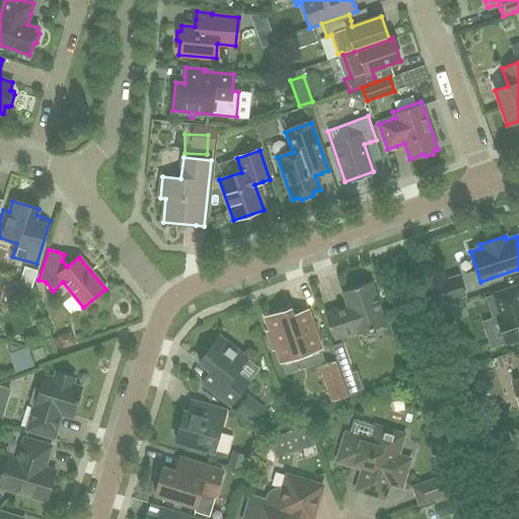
[(431,285),(437,305),(464,296),(460,286),(457,277),(431,285)]
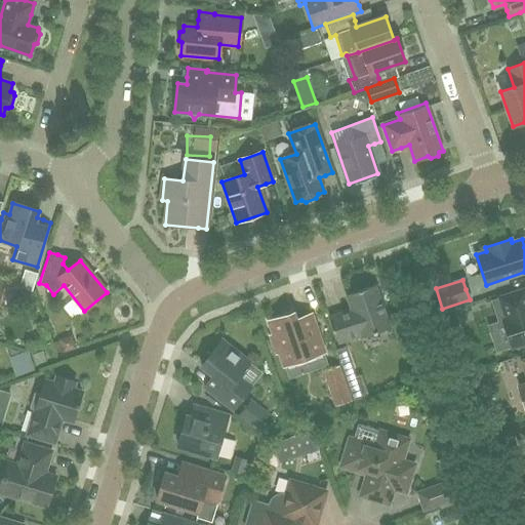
[(341,314),(329,318),(337,342),(361,335),(362,337),(389,328),(374,285),(347,295),(352,310),(341,314)]
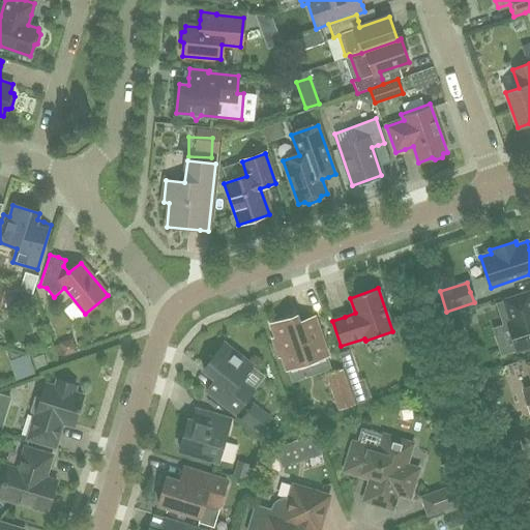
[(529,295),(529,293),(504,301),(510,322),(507,323),(517,351),(529,346),(529,295)]
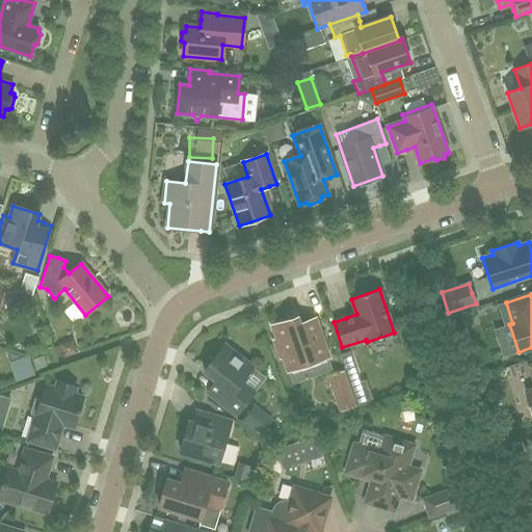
[(502,315),(485,321),(498,352),(514,346),(502,315)]
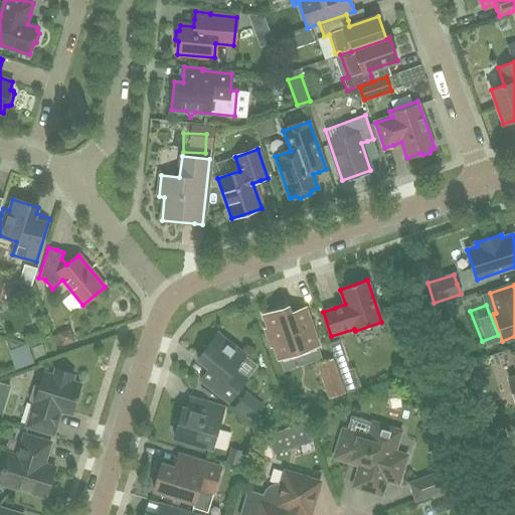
[(265,331),(271,346),(275,345),(279,358),(317,345),(305,310),(284,317),(281,310),(265,316),(269,330),(265,331)]
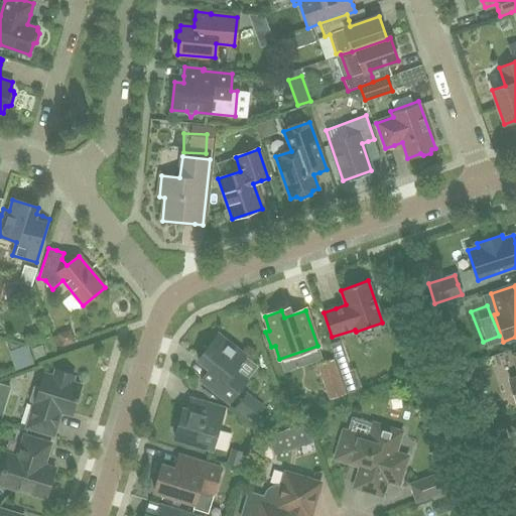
[(198,360),(209,369),(204,375),(199,382),(206,387),(207,385),(230,403),(243,386),(231,376),(246,357),(218,335),(198,360)]
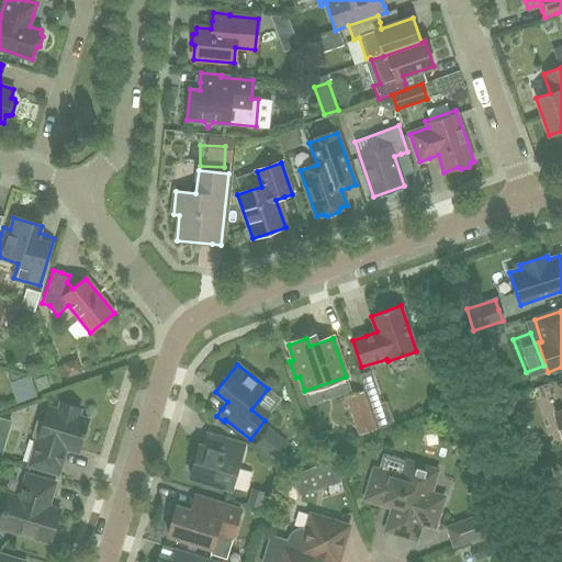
[(38,390),(49,386),(46,375),(35,380),(38,390)]
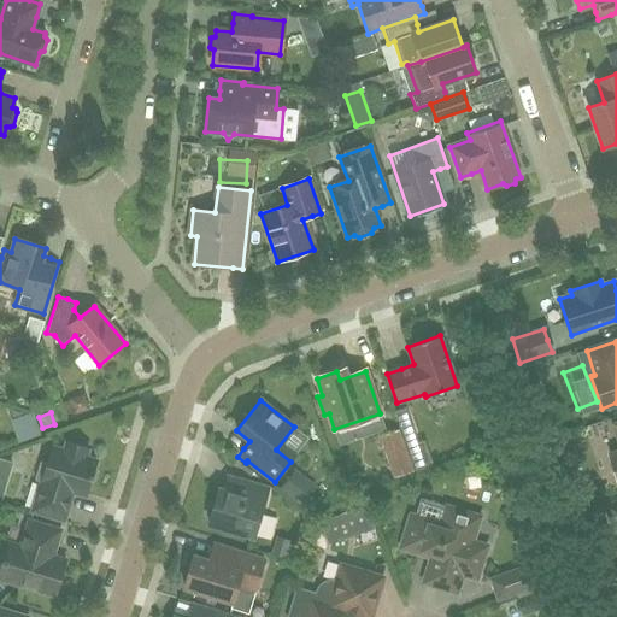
[(398,430),(380,436),(394,479),(412,471),(398,430)]
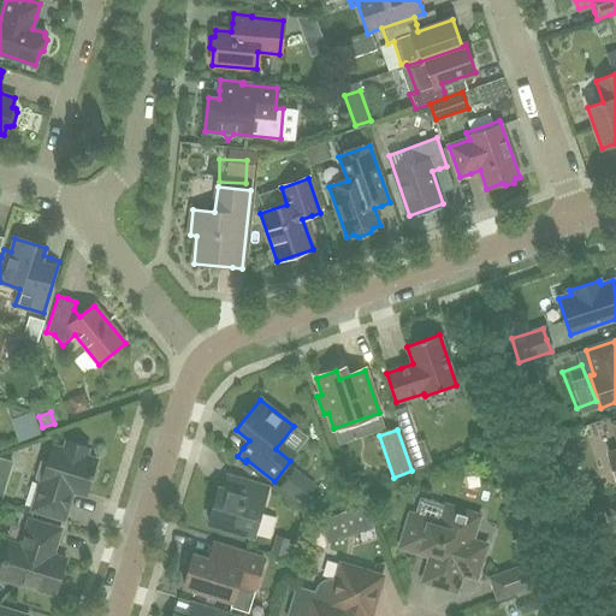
[(42,481),(34,509),(64,519),(66,508),(70,498),(67,498),(71,490),(86,495),(92,478),(93,478),(94,474),(93,474),(96,461),(84,457),(88,449),(67,442),(65,451),(53,448),(48,463),(41,461),(35,479),(42,481)]
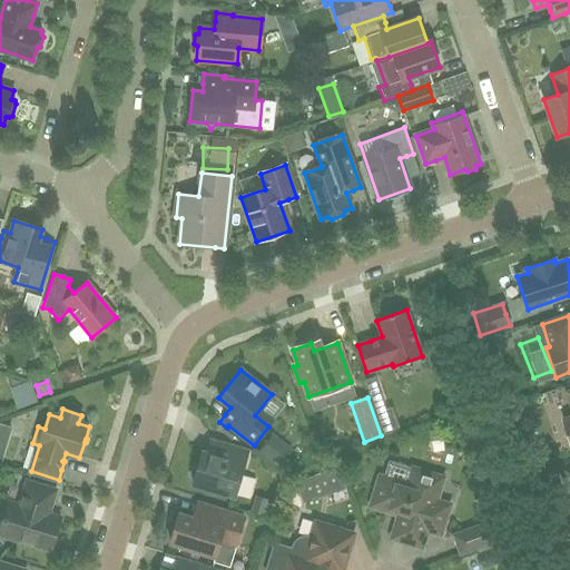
[(190,477),(194,481),(193,484),(235,497),(248,452),(227,445),(227,443),(209,438),(207,444),(205,453),(203,452),(198,467),(193,469),(190,477)]
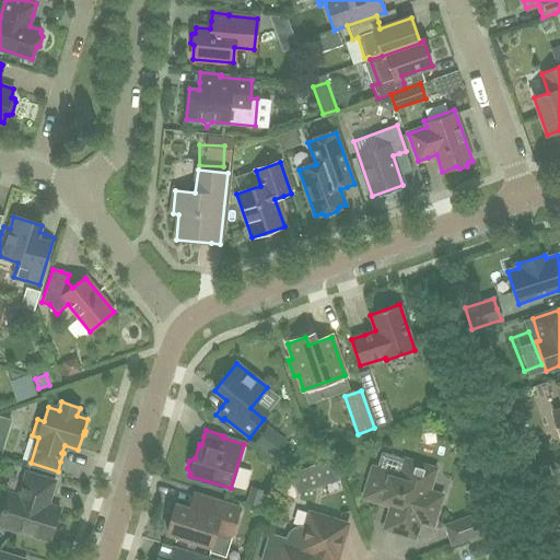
[(559,456),(550,459),(558,482),(559,481),(559,456)]
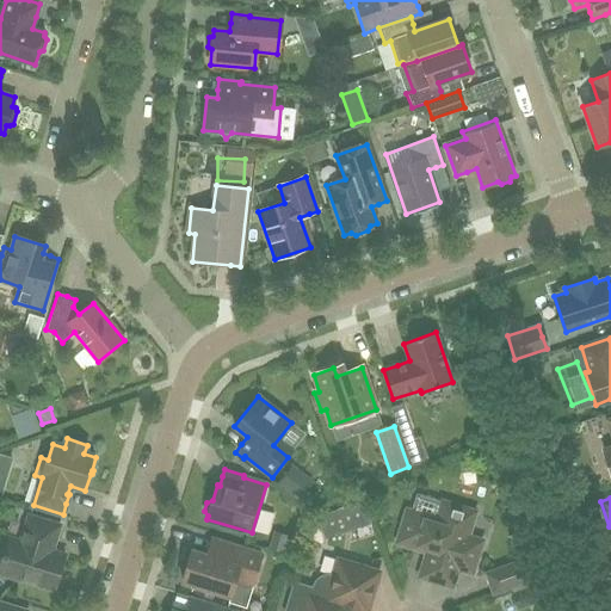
[(476,508),(443,499),(437,519),(407,511),(396,543),(427,553),(420,574),(430,578),(452,585),(457,569),(471,574),(482,541),(468,537),(476,508)]
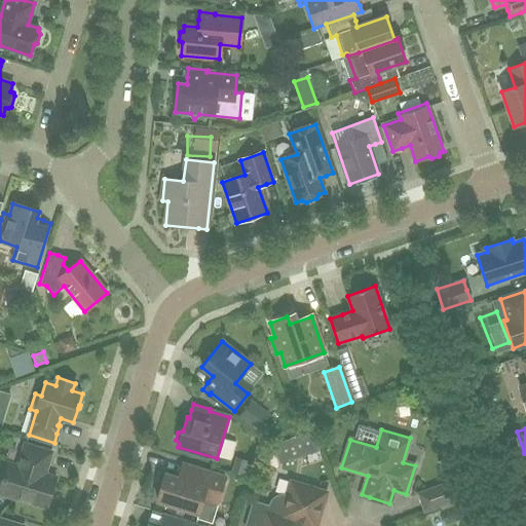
[(7,463),(0,487),(0,493),(47,508),(57,478),(44,475),(48,462),(51,453),(25,445),(19,466),(7,463)]
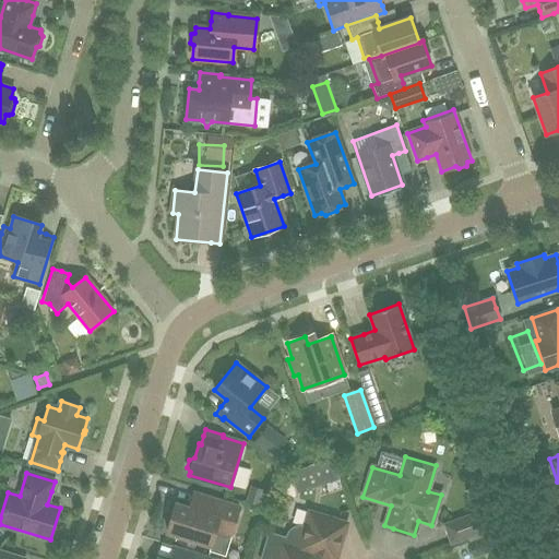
[(176,503),(167,532),(211,546),(215,531),(230,536),(239,508),(193,494),(191,500),(189,508),(176,503)]
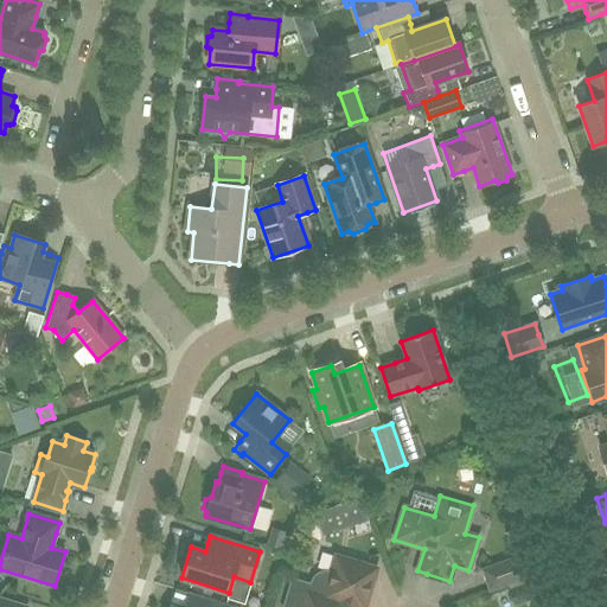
[(283,606),(363,606),(365,600),(366,601),(376,568),(333,555),(328,572),(324,572),(320,573),(317,574),(314,576),(313,579),(311,585),(292,579),(283,606)]
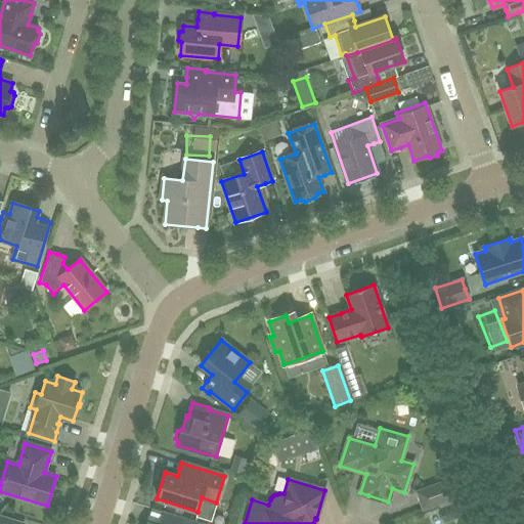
[(456,499),(448,479),(415,491),(419,501),(423,512),(456,499)]
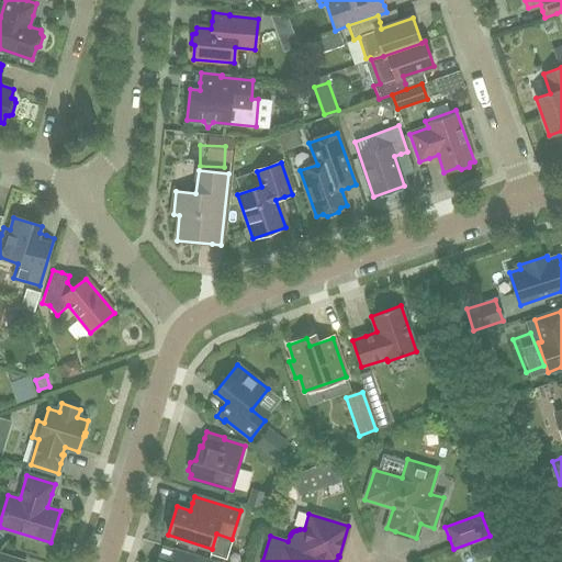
[(561,561),(561,537),(561,531),(538,538),(544,561),(561,561)]
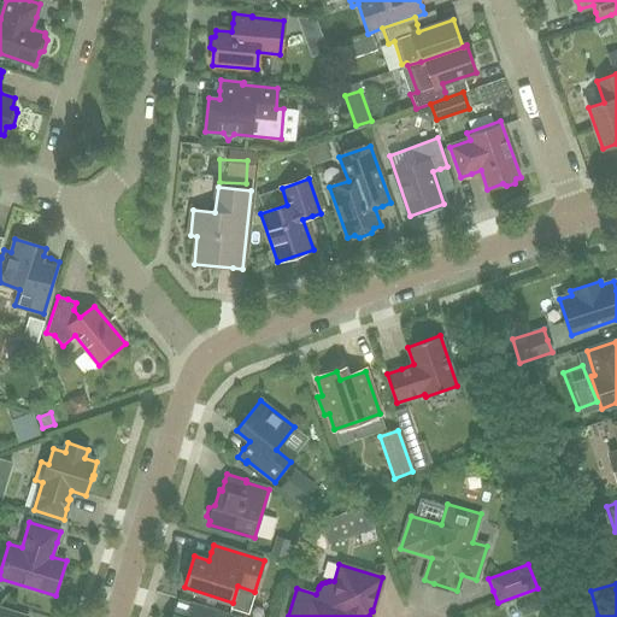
[(540,591),(538,591),(516,599),(523,616),(544,609),(546,609),(540,591)]
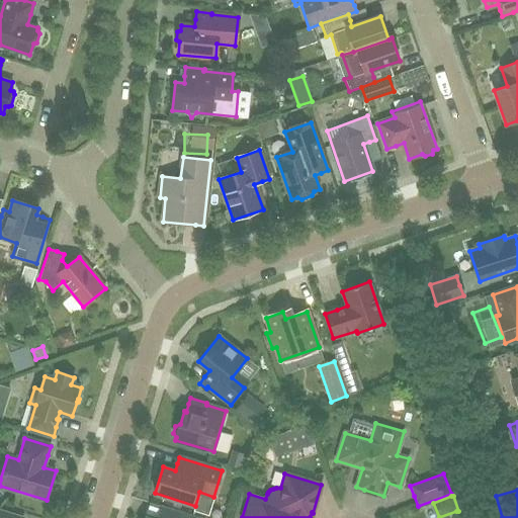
[(199,517),(200,517),(161,506),(159,513),(157,517),(147,517),(146,517),(199,517)]
